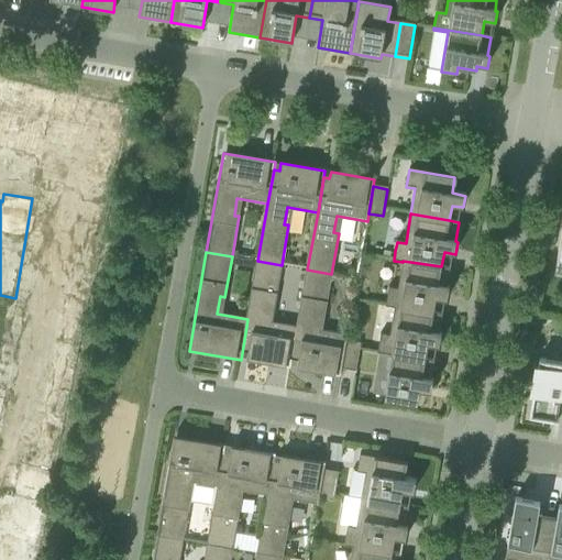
[(291,362),(297,328),(267,322),(270,305),(274,306),(282,265),(257,261),(248,319),(242,353),(248,354),(246,361),(272,365),(290,369),(291,362)]
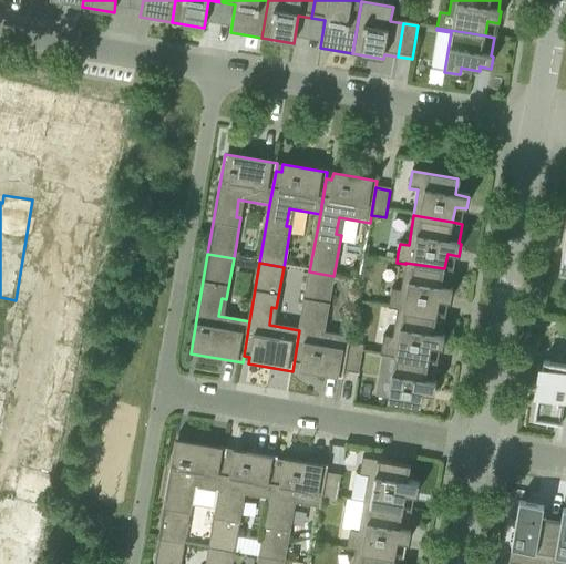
[(388,309),(397,311),(398,309),(436,316),(438,308),(440,300),(451,303),(453,290),(450,290),(453,270),(444,268),(405,263),(405,264),(400,291),(391,290),(390,299),(388,309)]
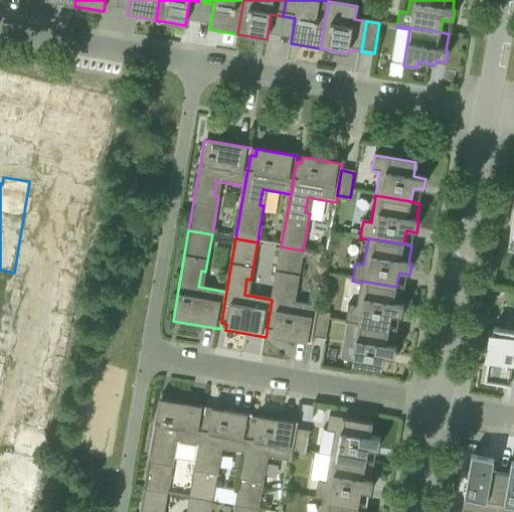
[(312,339),(317,314),(318,308),(290,303),(293,287),(297,288),(303,250),(281,246),(272,300),(267,331),(273,332),(272,338),(311,345),(312,339)]
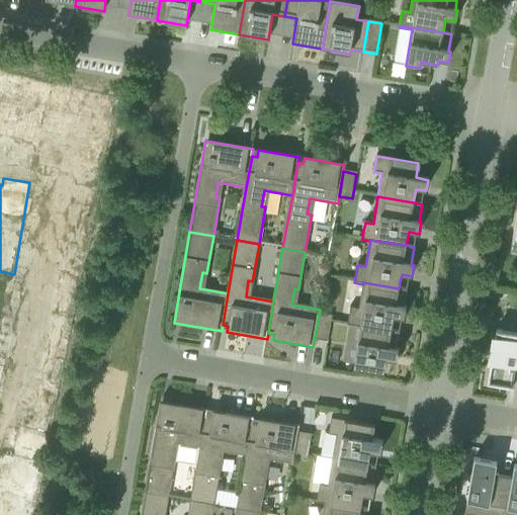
[(347,325),(362,328),(363,326),(392,331),(393,324),(394,317),(404,319),(406,308),(404,308),(407,289),(399,288),(363,282),(362,284),(358,309),(350,308),(348,317),(347,325)]
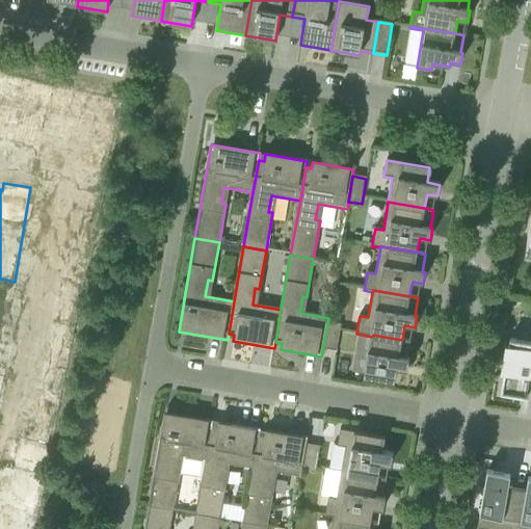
[(327,324),(322,350),(336,352),(341,326),(327,324)]
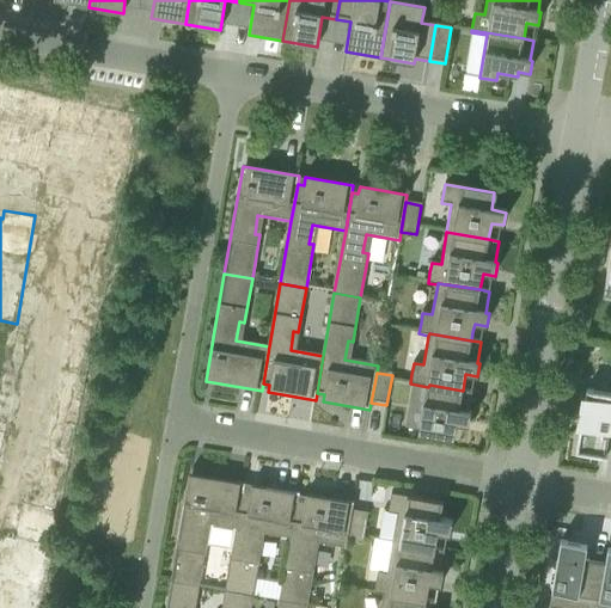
[(472,393),(463,391),(429,385),(428,387),(426,406),(423,405),(417,434),(454,440),(457,424),(469,427),(471,413),(469,413),(472,393)]
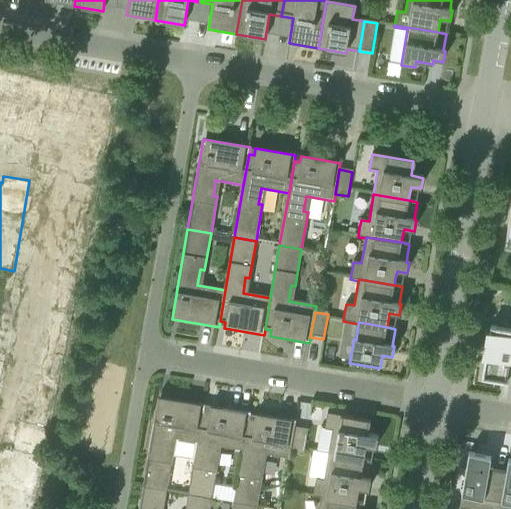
[(509,363),(510,363),(510,330),(491,327),(482,379),(508,384),(508,382),(506,382),(509,363)]
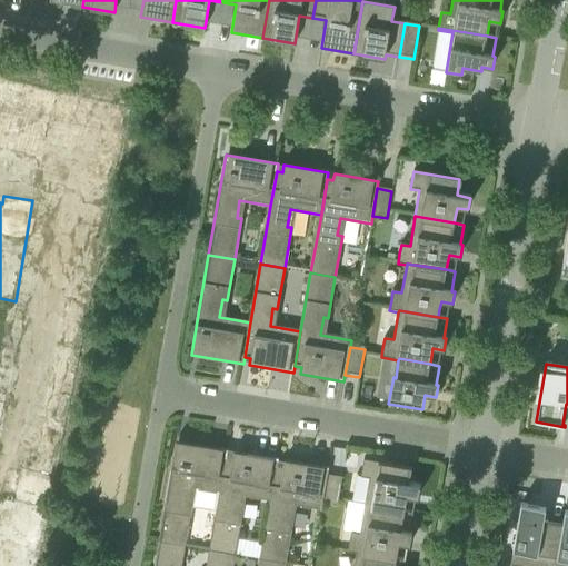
[(220,494),(227,458),(228,452),(176,443),(158,543),(185,547),(191,506),(187,506),(190,488),(220,494)]
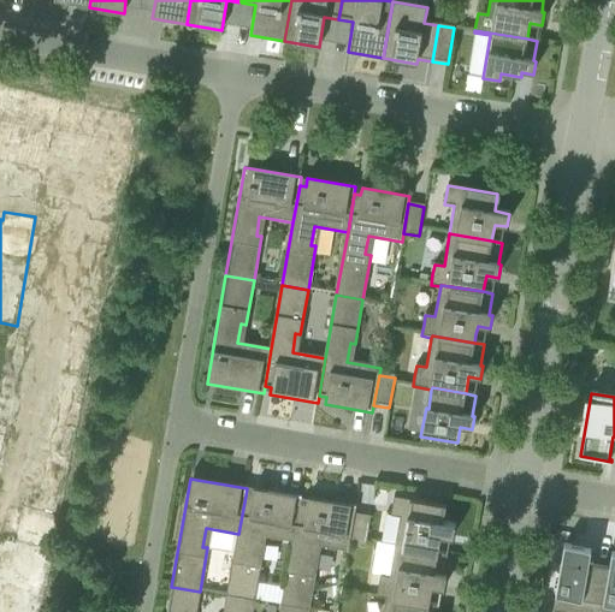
[(294,544),(300,505),(301,498),(254,489),(252,497),(246,495),(238,534),(228,596),(254,601),(261,557),(256,556),(260,538),(294,544)]
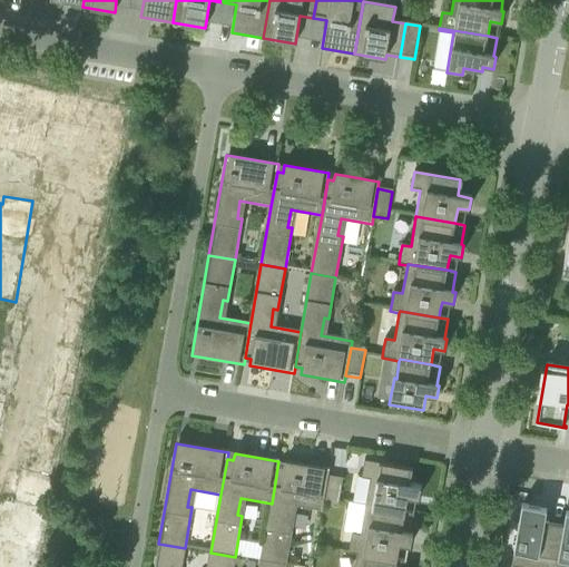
[(370,480),(365,506),(405,514),(406,506),(408,498),(419,499),(421,488),(408,485),(410,469),(364,461),(361,479),(370,480)]
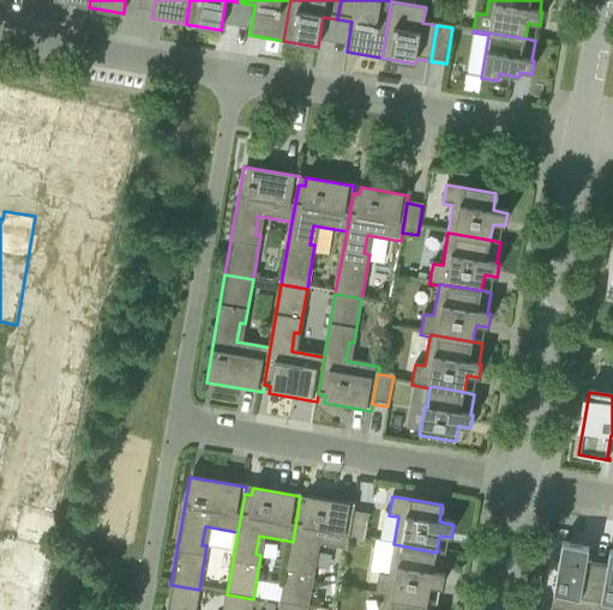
[(282,604),(307,609),(316,565),(311,563),(313,545),(347,550),(348,543),(353,513),(355,506),(307,497),(306,505),(299,503),(293,542),(282,604)]
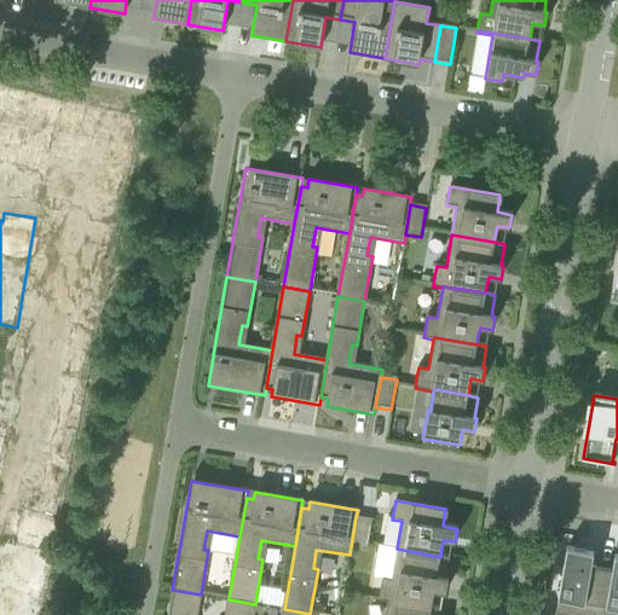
[(356,517),(351,547),(367,550),(373,520),(356,517)]
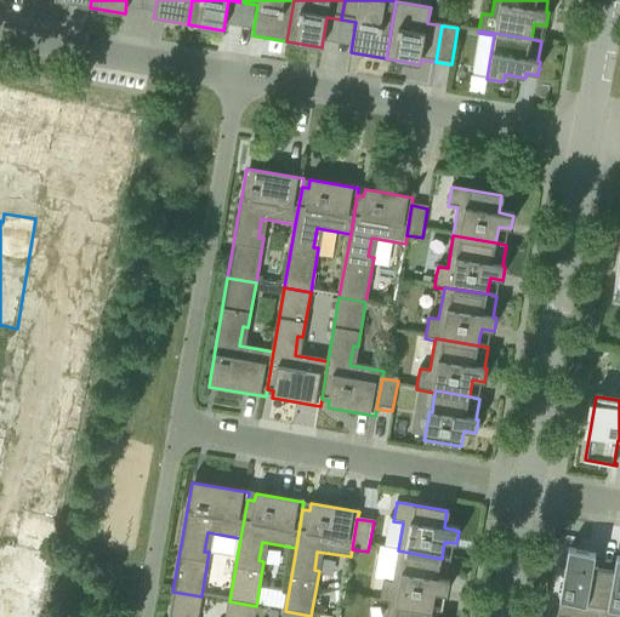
[(380,603),(390,604),(390,603),(432,610),(434,601),(436,593),(448,595),(450,582),(448,581),(451,560),(442,559),(398,550),(393,583),(384,582),(381,592),(380,603)]
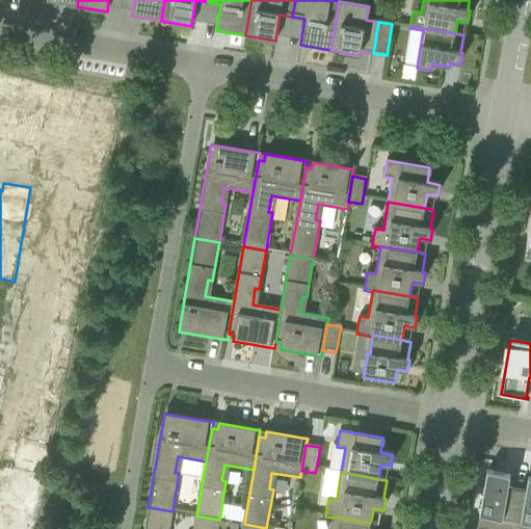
[(520,528),(526,492),(508,488),(510,476),(487,472),(477,528),(520,528)]
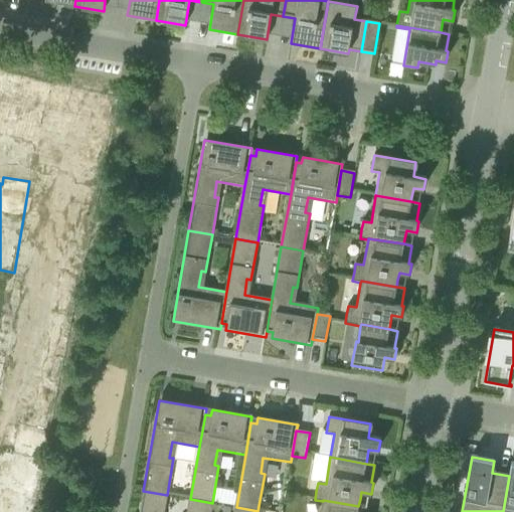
[(513,511),(513,464),(511,464),(509,476),(503,511),(513,511)]
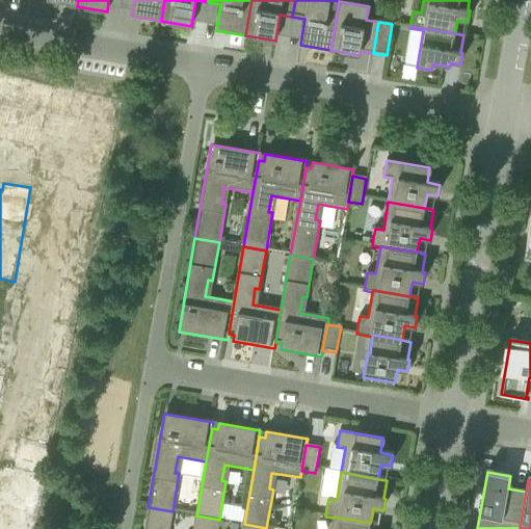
[(169,528),(173,511),(148,507),(144,528),(169,528)]
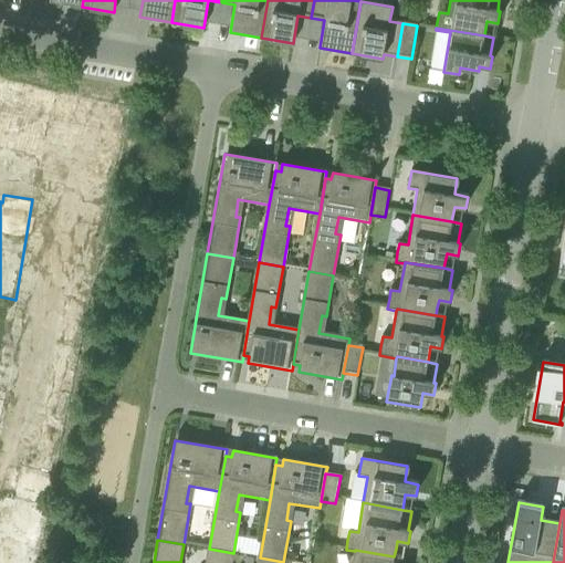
[(231,562),(233,553),(209,549),(207,562),(231,562)]
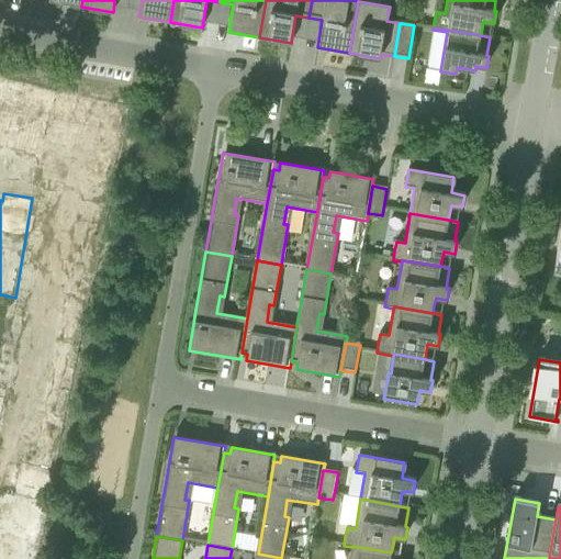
[(399,558),(400,554),(391,552),(352,546),(352,547),(350,558),(399,558)]
